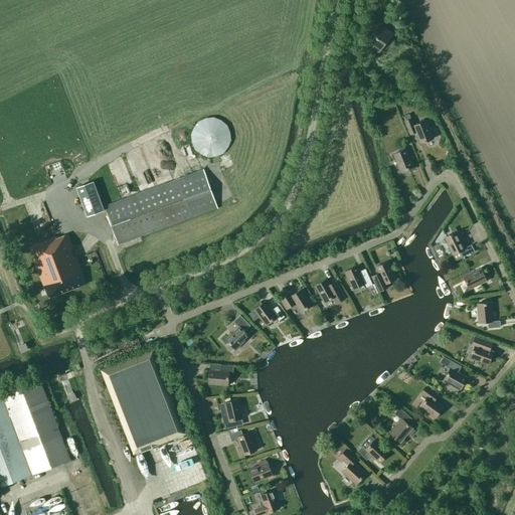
[(393,33),(379,22),(364,43),(379,53),(381,50),(385,52),(390,49),(393,44),(394,39),(391,35),(393,33)]
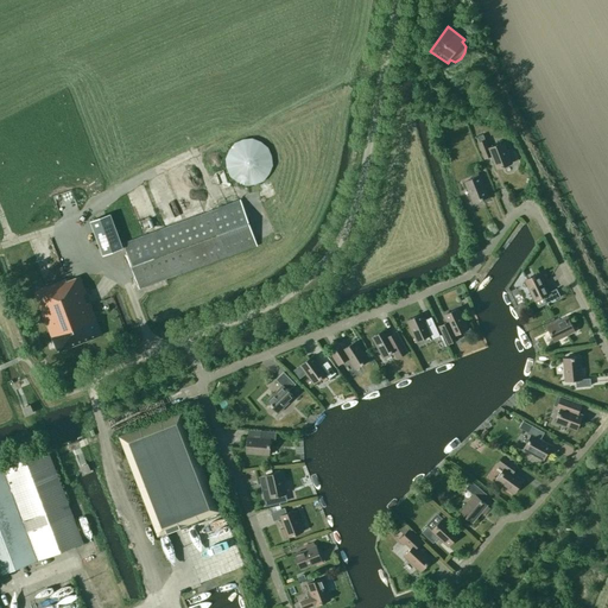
[(485,139),(482,134),(476,137),(479,143),(485,158),(491,156),(496,169),(512,163),(504,141),(488,147),(485,139)]
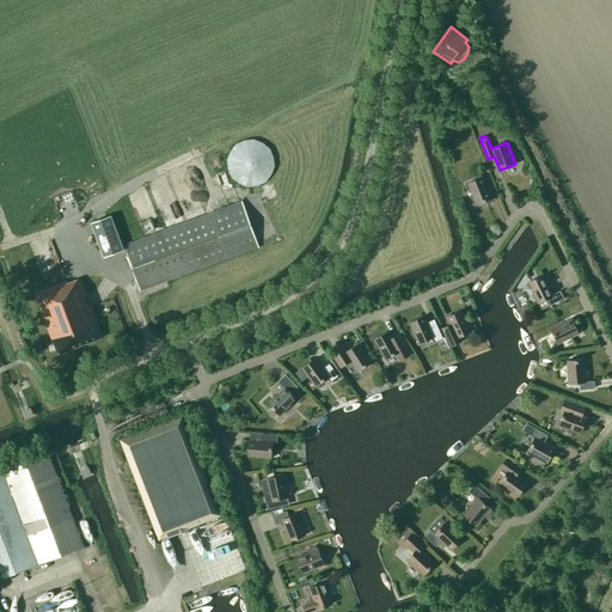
[(256,140),(251,140),(248,140),(243,141),(239,142),(237,145),(233,148),(231,151),(230,155),(228,159),(228,163),(228,167),(230,171),(231,175),(233,178),(237,181),(239,183),(243,185),(248,187),(251,187),(256,187),(259,185),(263,183),(267,181),(269,178),(271,175),(273,171),(274,167),(275,163),(274,159),(274,155),(271,152),(269,148),(267,145),(263,142),(259,141),(256,140)]
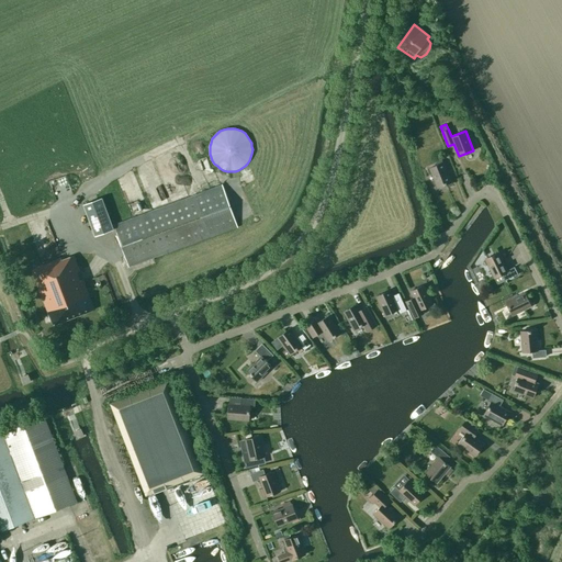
[(437,165),(429,168),(437,187),(451,181),(444,163),(442,163),(441,159),(436,161),(437,165)]
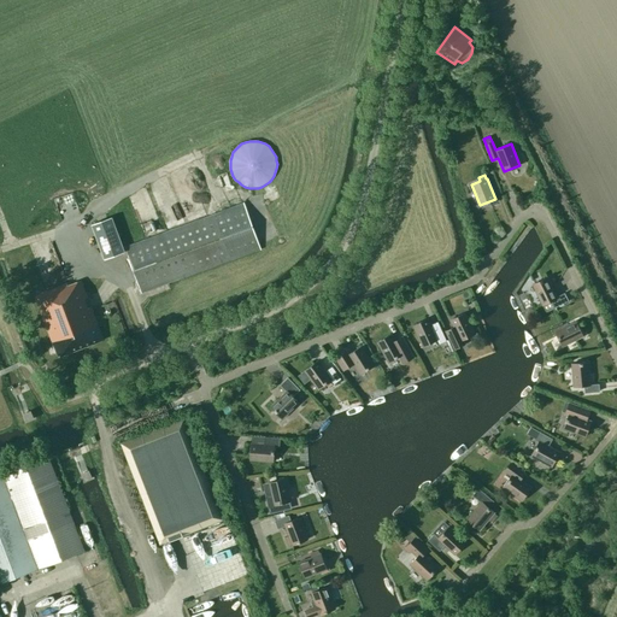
[(244,204),(174,229),(124,247),(141,293),(260,248),(244,204)]
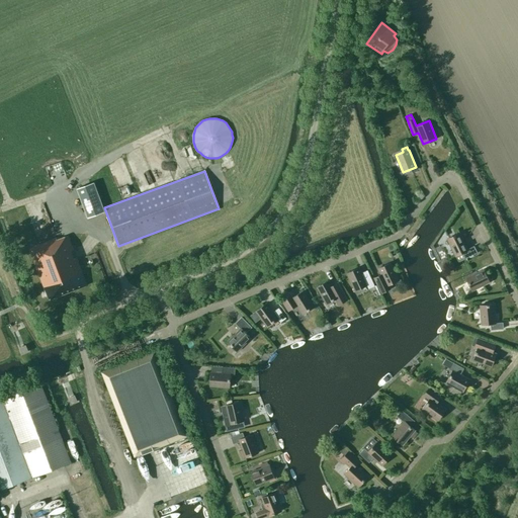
[(105,205),(114,202),(106,179),(97,183),(105,205)]
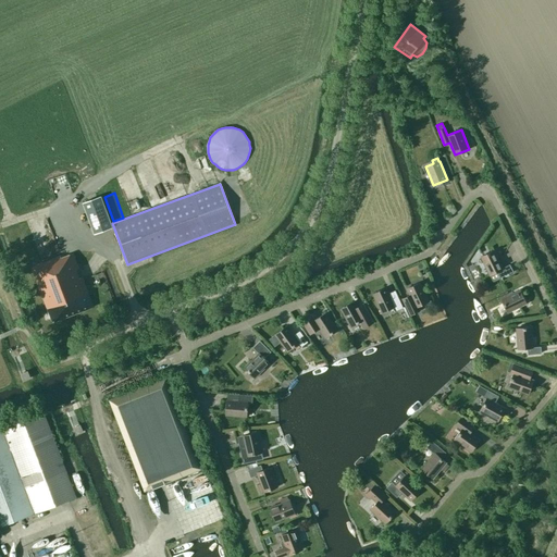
[(112,227),(100,196),(82,202),(94,234),(112,227)]
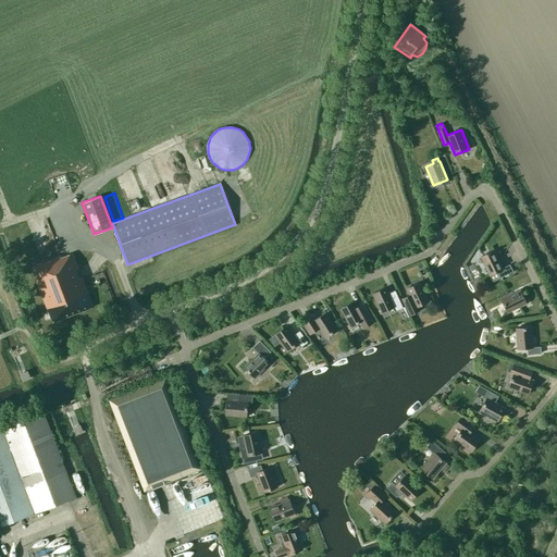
[(503,268),(498,258),(502,256),(497,249),(494,250),(494,249),(481,257),(490,275),(498,271),(502,277),(512,271),(509,264),(503,268)]
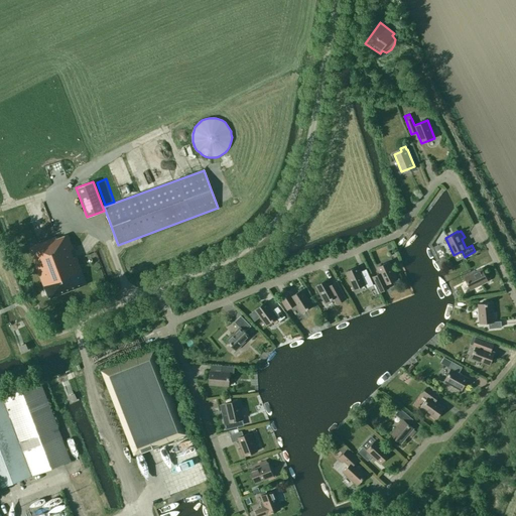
[(48,298),(86,284),(68,235),(56,239),(55,237),(32,246),(31,244),(29,245),(30,247),(28,247),(48,298)]
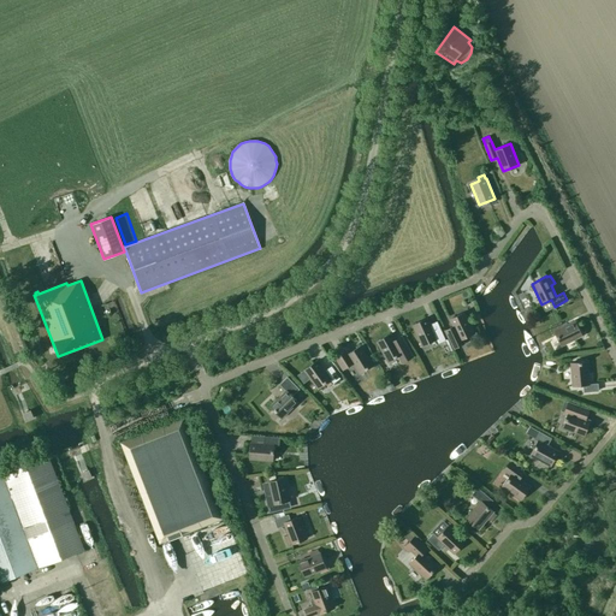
[(465,312),(449,319),(452,326),(443,331),(451,349),(462,344),(460,339),(474,332),(465,312)]
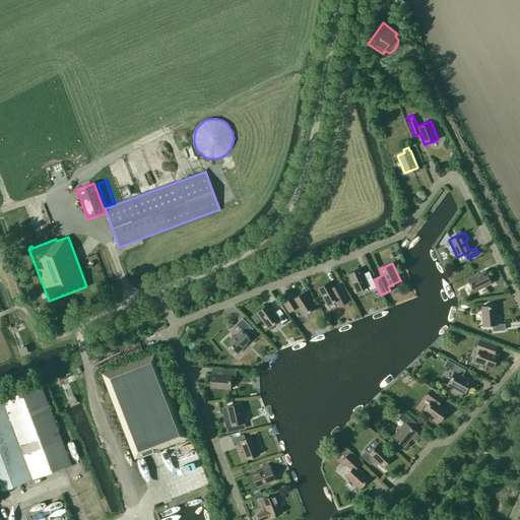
[(361,268),(347,274),(355,291),(369,286),(370,289),(376,286),(371,276),(366,278),(361,268)]
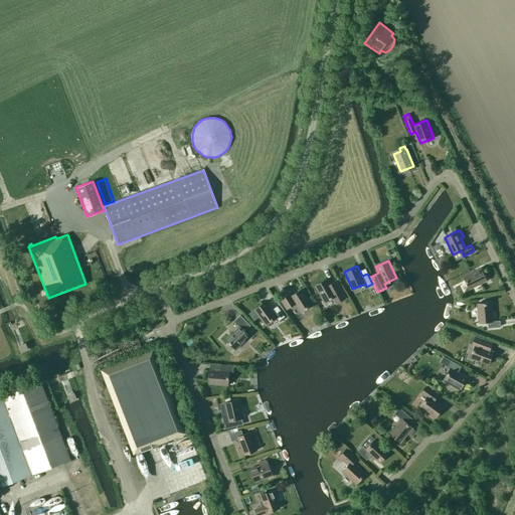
[(487,281),(481,268),(471,273),(469,270),(463,273),(464,276),(470,289),(487,281)]
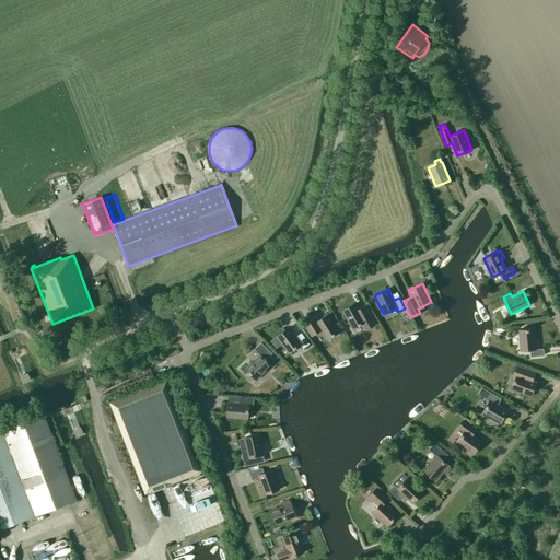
[(356,303),(342,311),(352,328),(365,322),(369,327),(374,324),(368,311),(361,313),(356,303)]
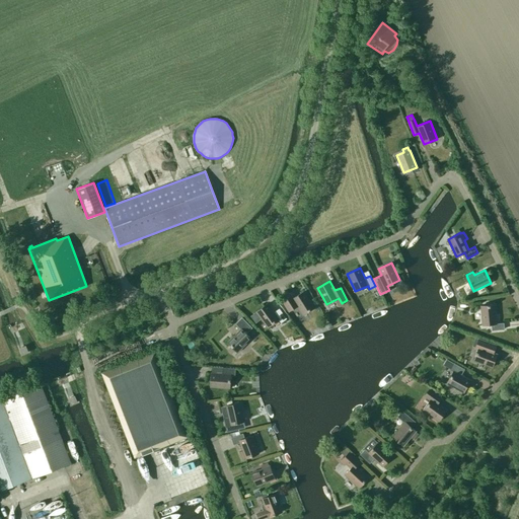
[(314,307),(304,291),(293,298),(291,295),(285,299),(292,309),(297,306),(302,314),(314,307)]
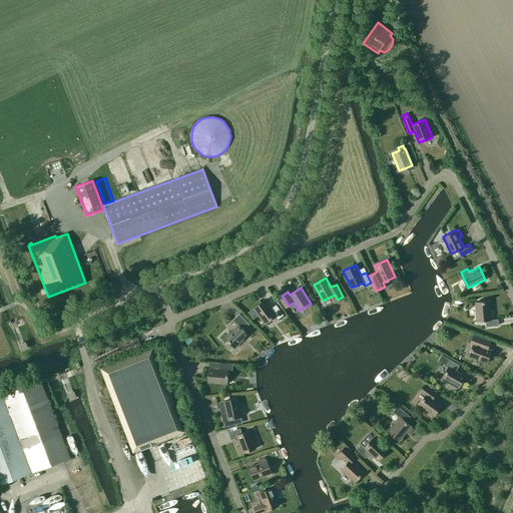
[(283,315),(276,305),(271,309),(265,300),(252,308),(265,324),(276,316),(278,319),(283,315)]
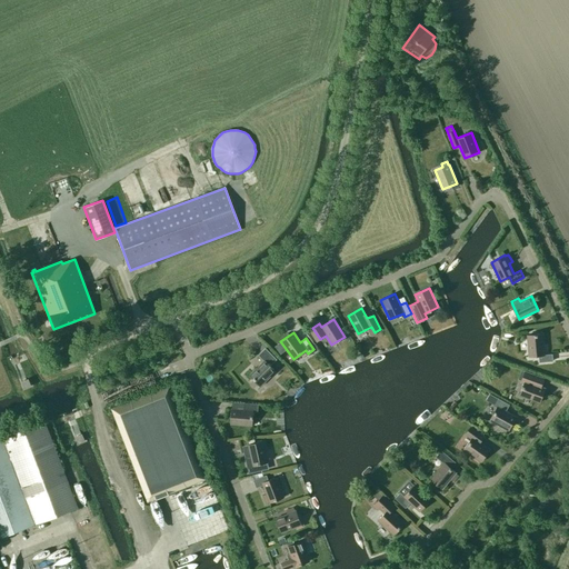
[(539,362),(552,360),(552,353),(545,355),(542,333),(527,335),(529,356),(539,356),(539,362)]
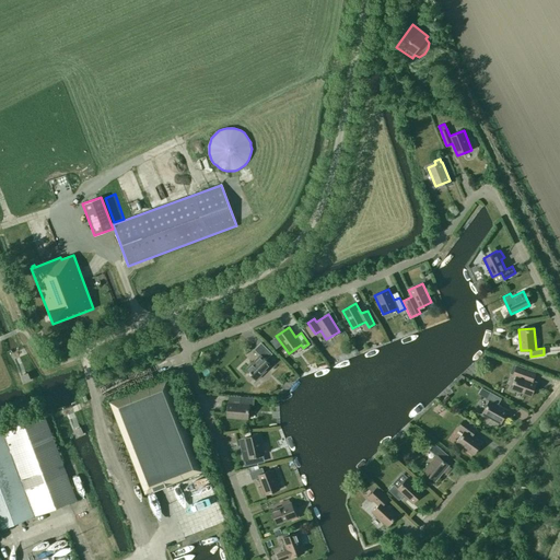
[(271,353),(261,342),(254,349),(259,354),(245,369),(256,380),(271,365),(266,360),(271,353)]
